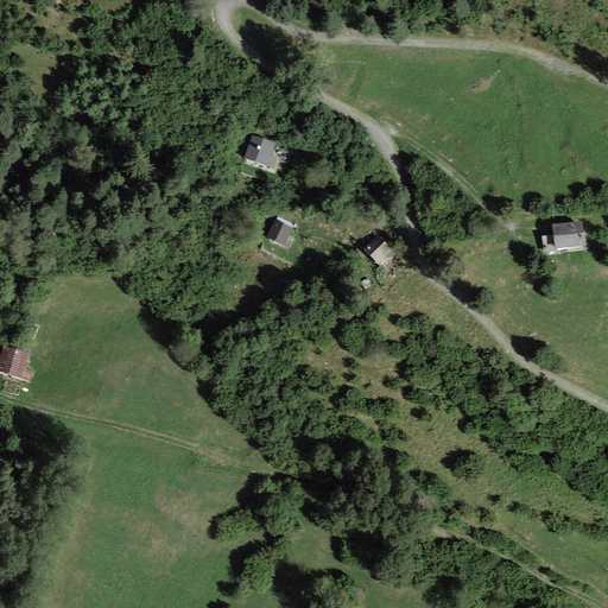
[(272,147),(251,140),(245,160),(266,166),(272,147)]
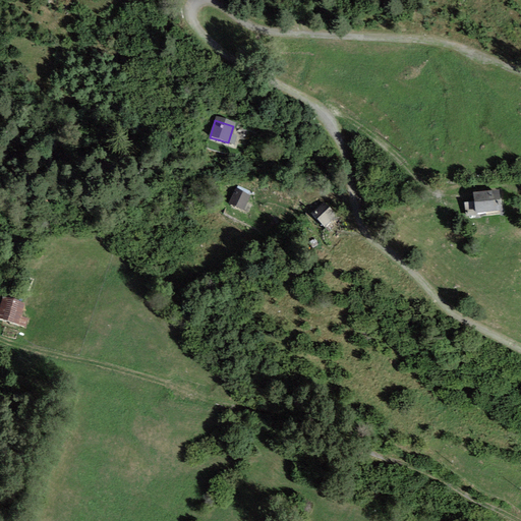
[(236,190),(229,205),(241,211),(248,195),(236,190)]
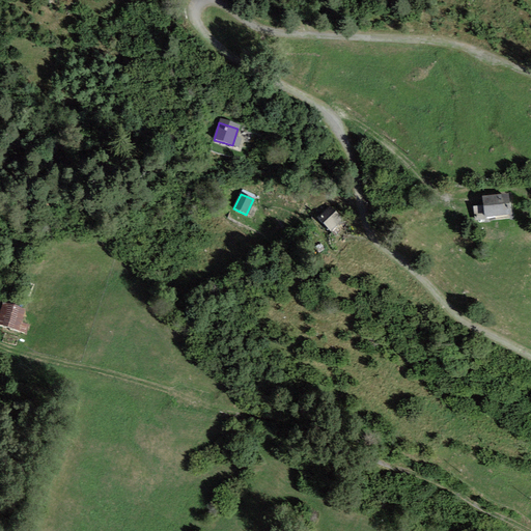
[(509,194),(482,196),(484,218),(511,215),(509,194)]
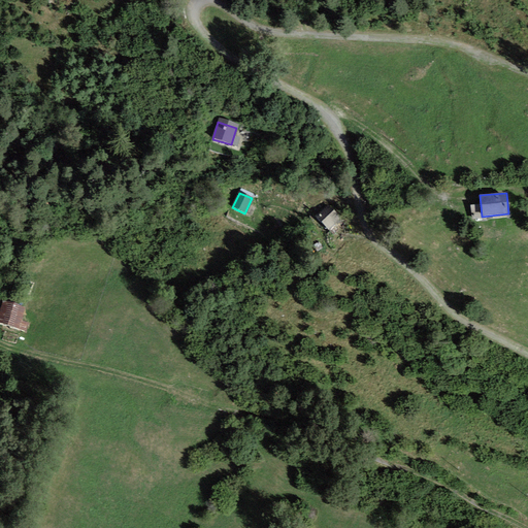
[(328,207),(316,219),(328,230),(339,220),(328,207)]
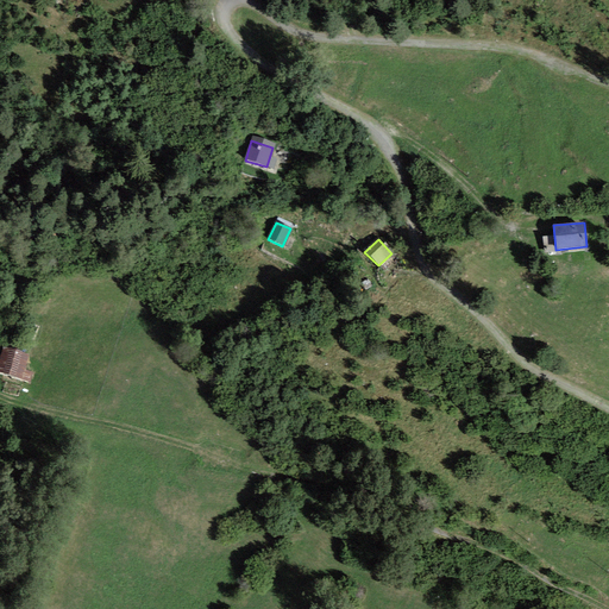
[(24,356),(0,349),(0,350),(0,372),(25,381),(27,372),(20,370),(24,356)]
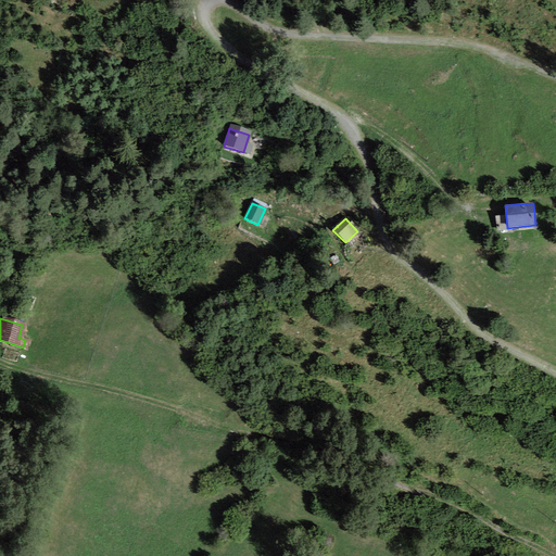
All buildings are outlined.
